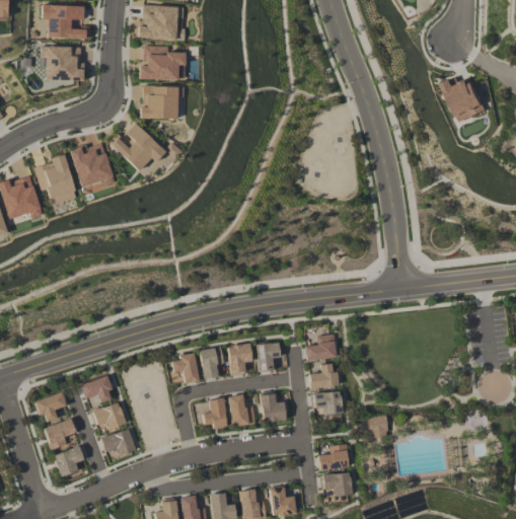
[(49,38),(90,39),(90,28),(71,28),(71,19),(83,20),(84,6),(43,5),(42,19),(49,19),(49,38)]
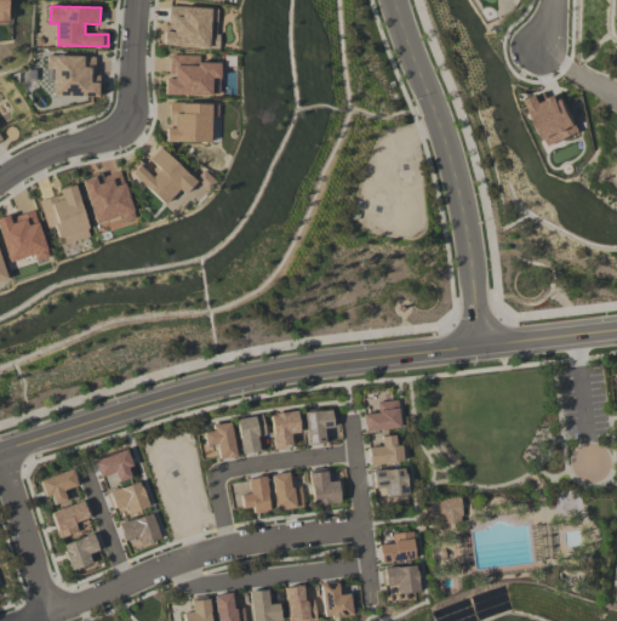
[(220,49),(221,9),(169,6),(166,46),(220,49)]
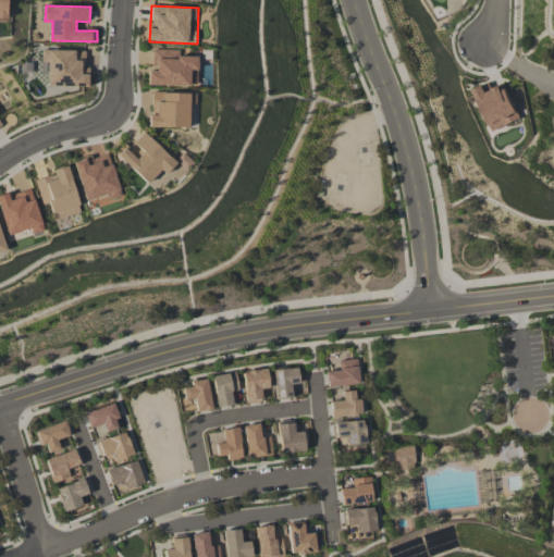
[(88,87),(89,51),(44,50),(44,61),(50,61),(49,86),(88,87)]
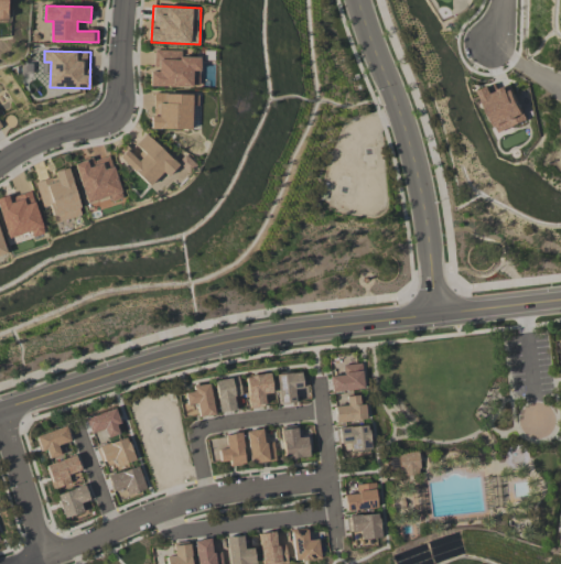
[(184,51),(158,51),(157,72),(151,72),(151,86),(202,87),(202,57),(183,57),(184,51)]
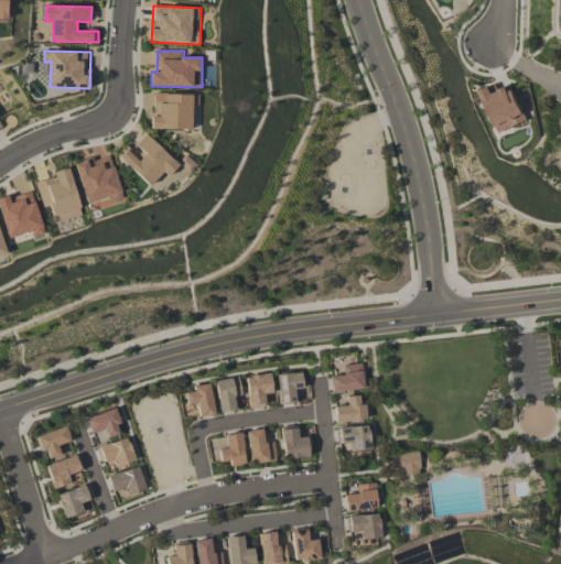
[(529,120),(513,84),(500,89),(498,84),(482,91),(500,133),(529,120)]
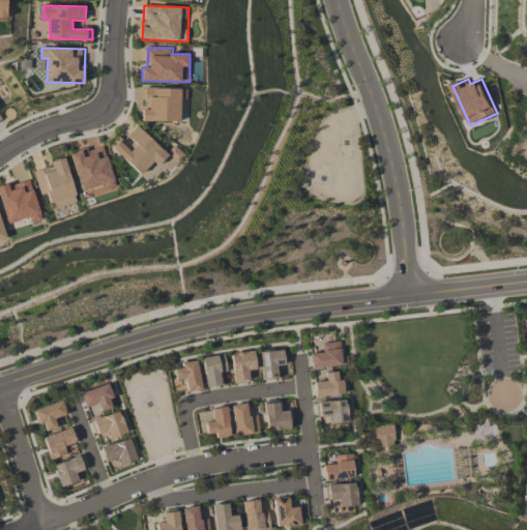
[(144,121),(181,121),(181,105),(188,105),(188,89),(147,88),(146,108),(144,108),(144,121)]
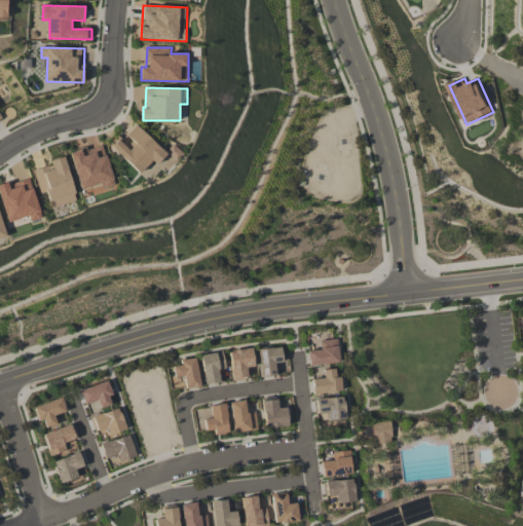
[(142,173),(153,160),(158,165),(169,154),(137,125),(127,136),(132,140),(127,145),(117,136),(109,144),(142,173)]
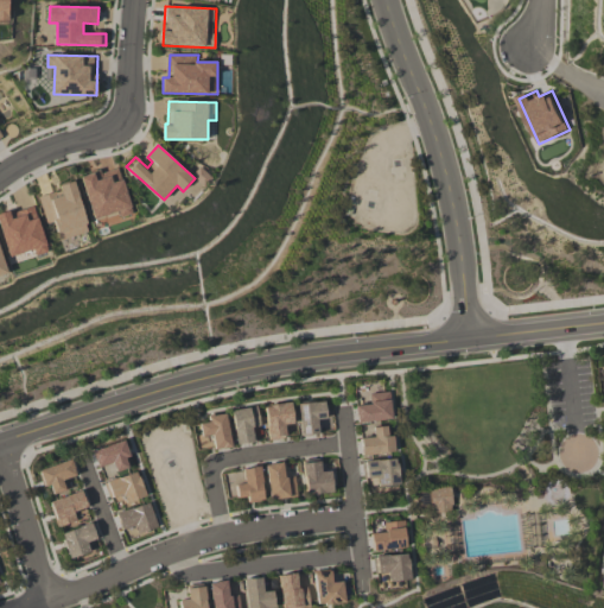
[(81,178),(95,219),(120,211),(121,217),(134,214),(119,166),(81,178)]
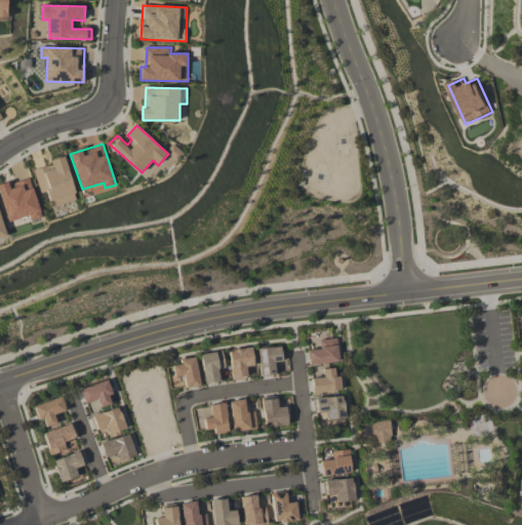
[(41,194),(48,192),(52,208),(78,201),(65,156),(52,160),(53,164),(35,170),(41,194)]
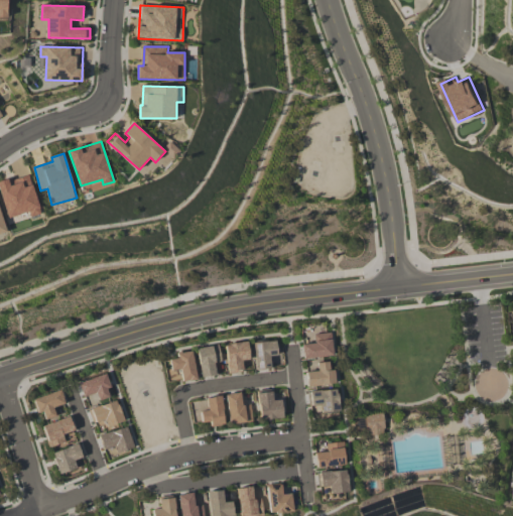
[(42,214),(29,173),(0,182),(0,189),(9,218),(30,212),(32,217),(42,214)]
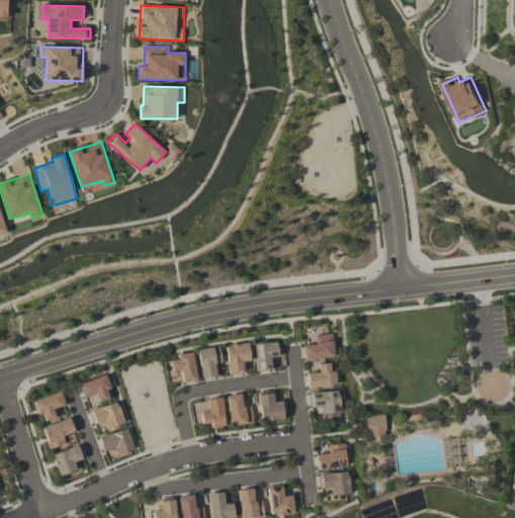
[(336,358),(335,334),(317,335),(317,345),(306,345),(306,359),(336,358)]
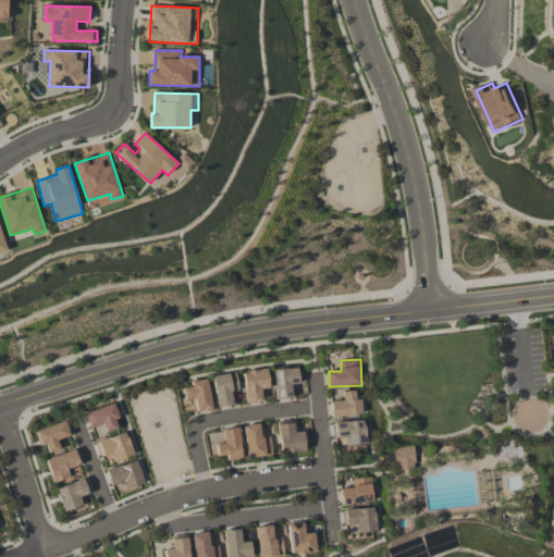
[(303,396),(302,368),(275,369),(277,397),(303,396)]
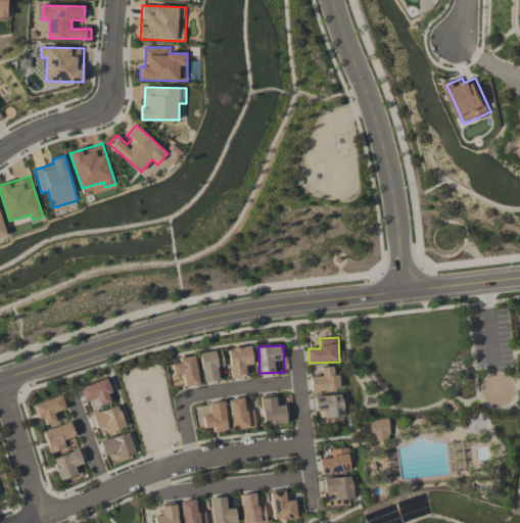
[(230,348),(232,377),(247,376),(247,366),(253,365),(252,347),(230,348)]
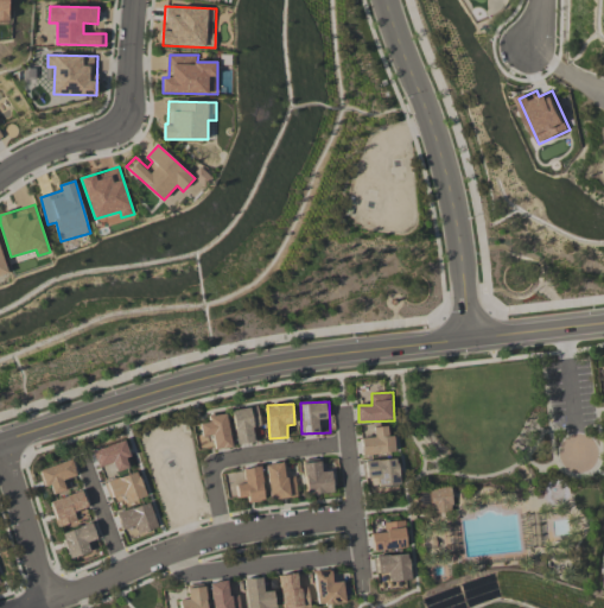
[(256,442),(254,426),(261,425),(260,407),(234,410),(237,444),(256,442)]
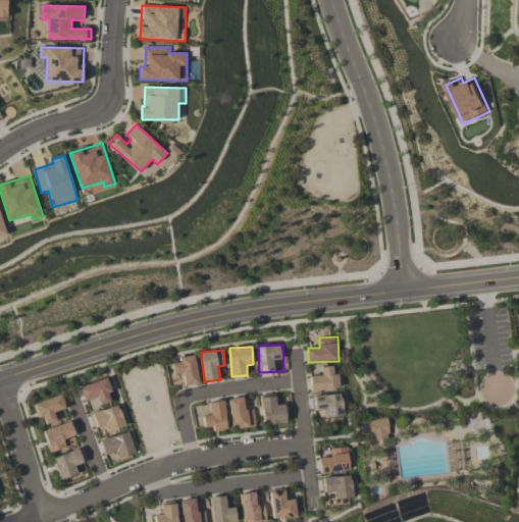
[(186,386),(201,383),(195,355),(180,358),(180,362),(171,364),(175,383),(185,382),(186,386)]
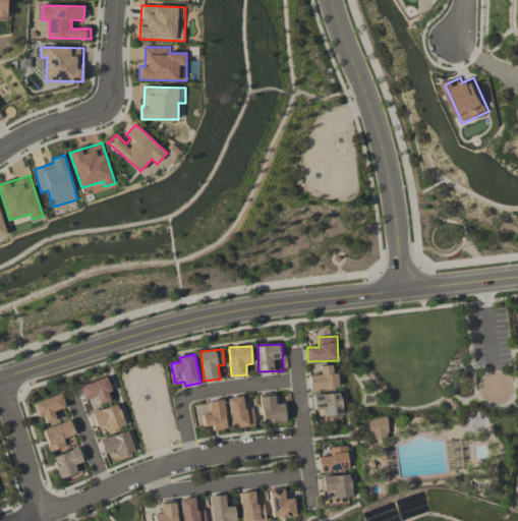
[(341,389),(340,373),(334,373),(334,365),(322,365),(322,374),(311,375),(311,389),(341,389)]
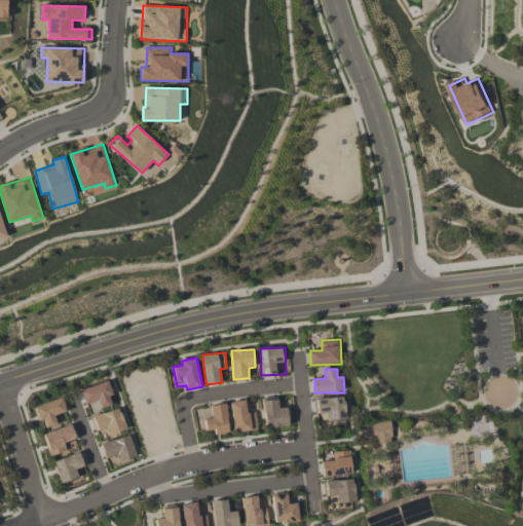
[(81,390),(86,405),(91,404),(95,412),(113,406),(110,397),(114,395),(109,381),(81,390)]
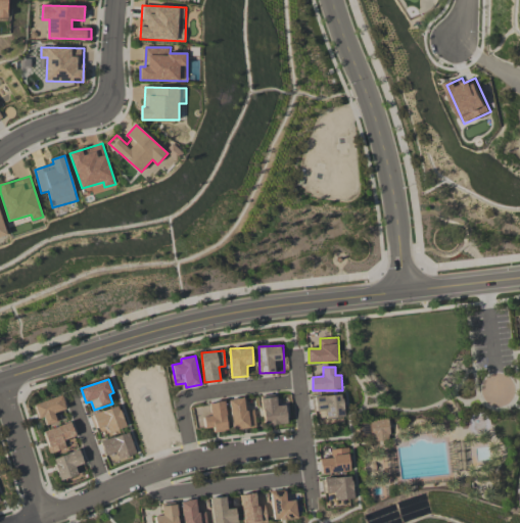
[(40,419),(45,418),(47,426),(58,422),(55,414),(67,410),(62,395),(35,405),(40,419)]
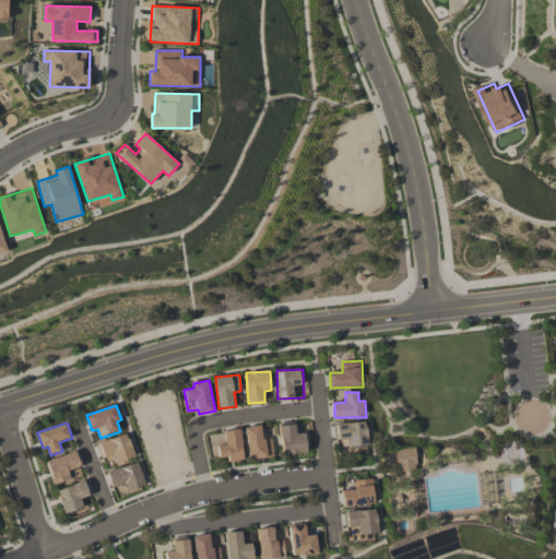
[(350,447),(368,447),(368,423),(338,424),(339,440),(350,440),(350,447)]
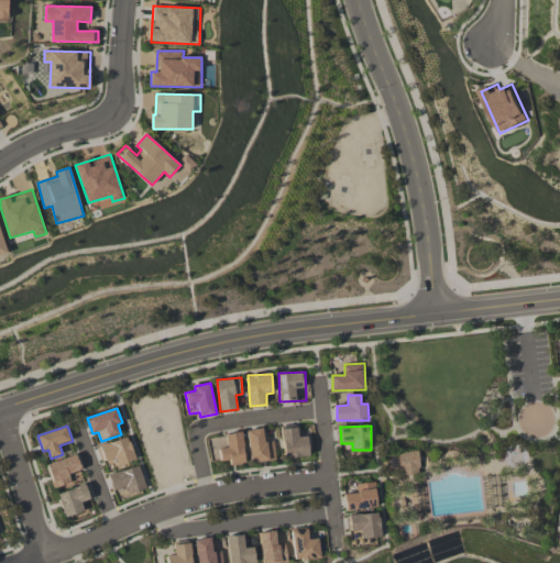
[(275,441),(266,442),(264,428),(248,430),(252,463),(277,460),(275,441)]
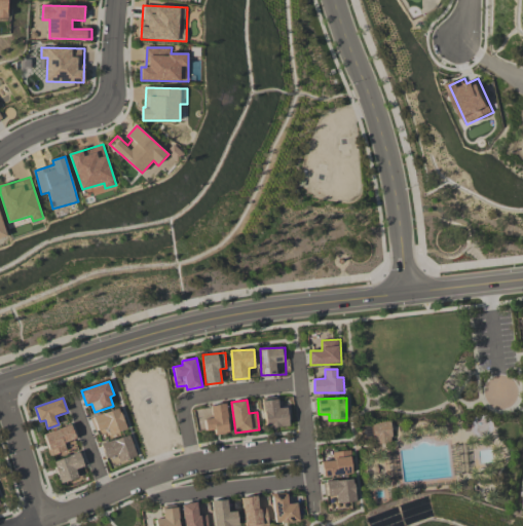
[(289,407),(279,408),(279,400),(264,401),(266,427),(290,426),(289,407)]
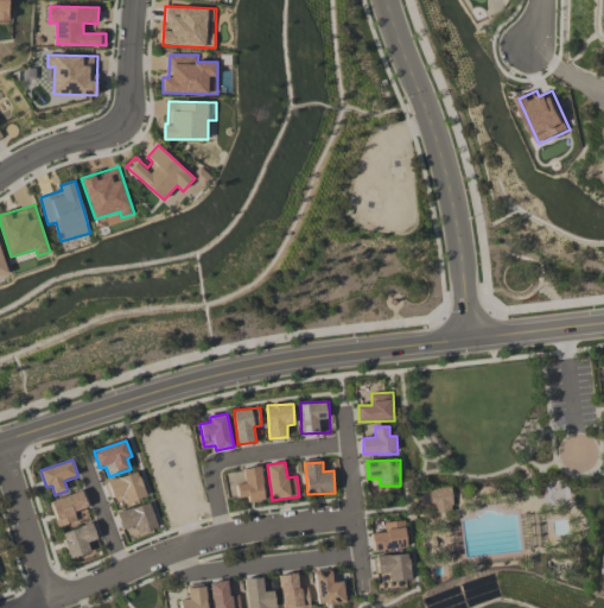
[(247,483),(237,485),(240,498),(248,496),(249,502),(266,500),(261,467),(245,469),(247,483)]
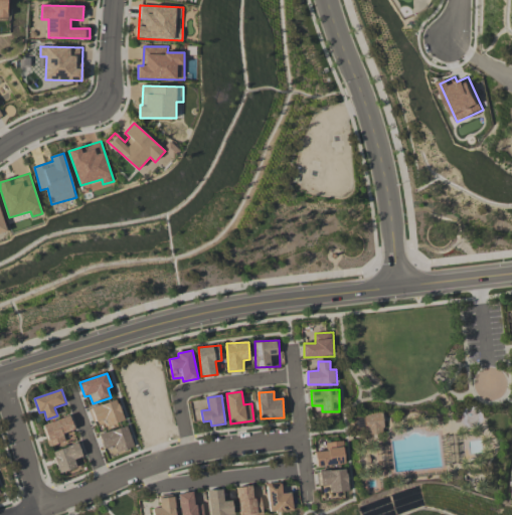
[(125,420),(119,399),(94,407),(100,428),(125,420)]
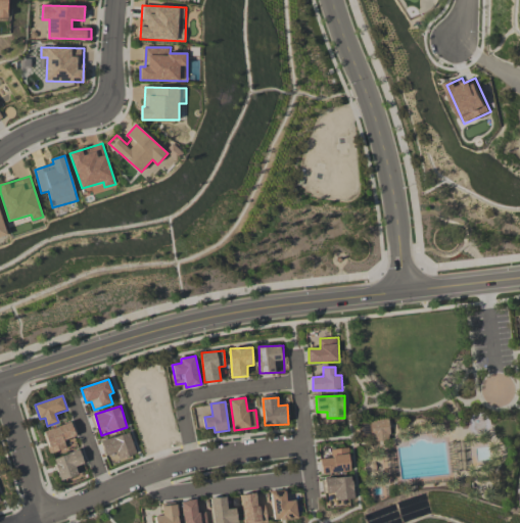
[(79,445),(72,423),(44,431),(51,454),(79,445)]
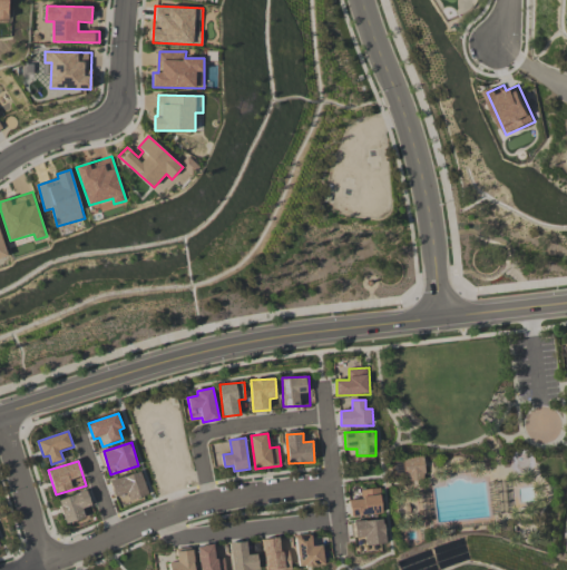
[(128,493),(130,501),(149,494),(142,471),(111,481),(116,498),(128,493)]
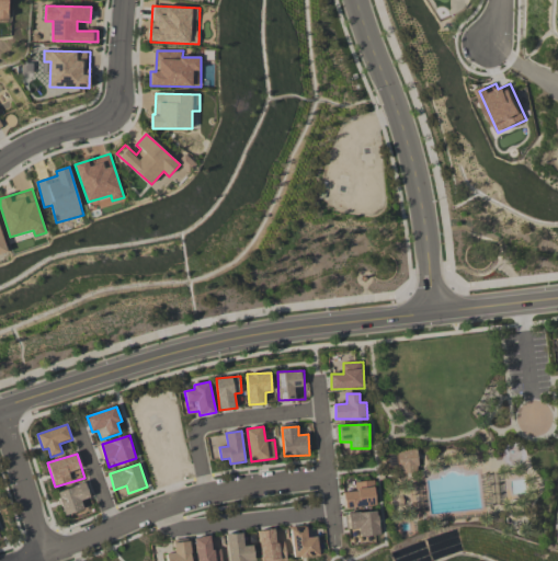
[(345,507),(377,506),(376,481),(356,482),(357,491),(344,492),(345,507)]
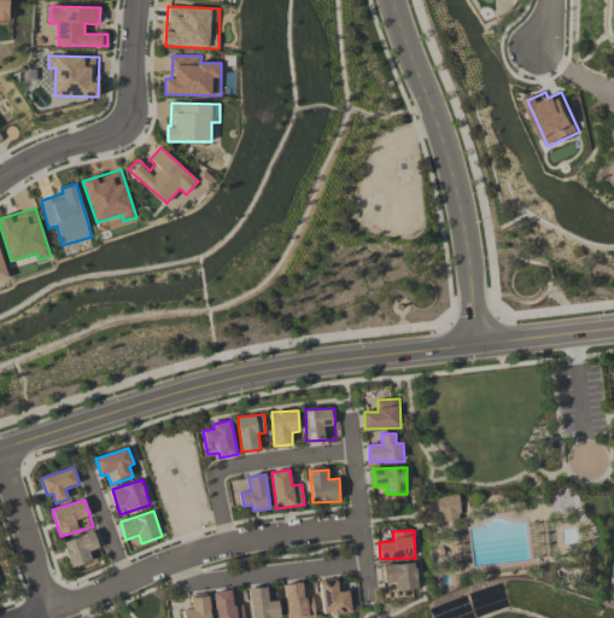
[(89,551),(99,548),(95,532),(64,541),(71,567),(93,563),(89,551)]
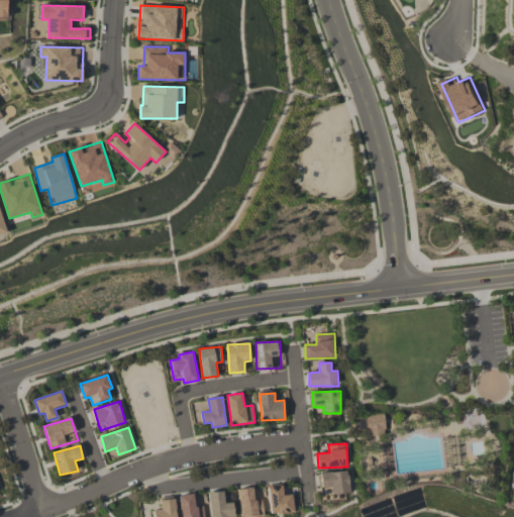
[(322,473),(322,488),(332,488),(332,494),(349,494),(348,472),(322,473)]
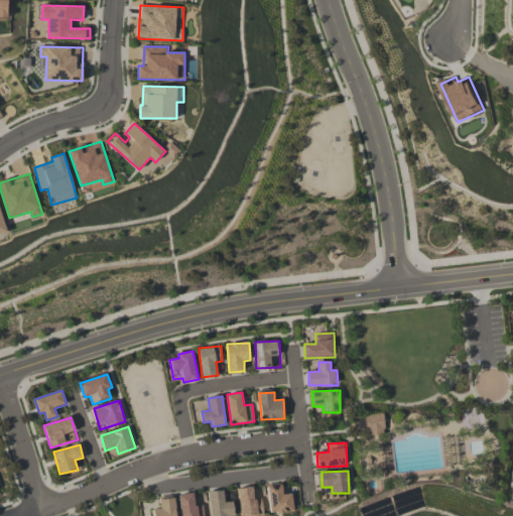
[(294,511),(292,493),(284,494),(283,484),(238,489),(241,515),(252,515),(267,515),(266,514),(294,511)]
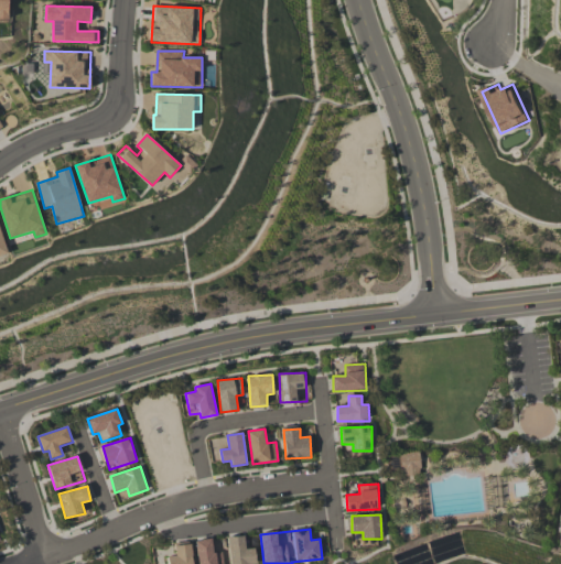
[(228,537),(229,563),(256,563),(256,549),(246,549),(245,537),(228,537)]
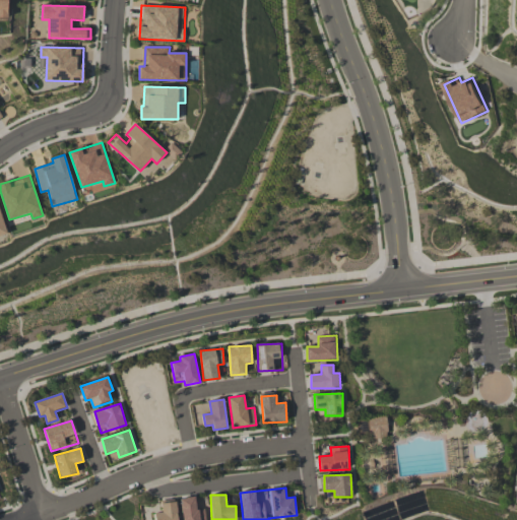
[(196,497),(182,498),(182,519),(206,519),(206,509),(197,510),(196,497)]
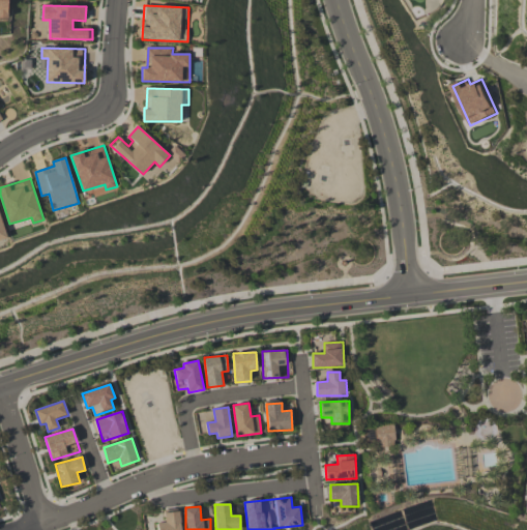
[(158,523),(157,529),(180,529),(180,511),(165,512),(165,523),(158,523)]
